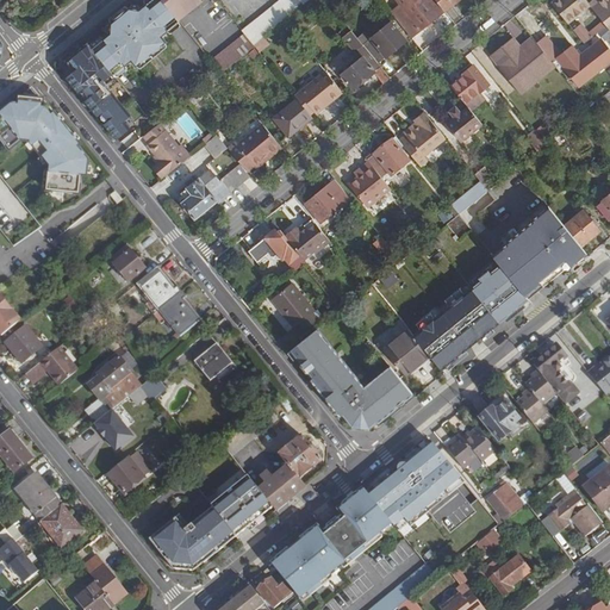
[(161,0),(153,0),(147,6),(167,32),(180,23),(178,20),(175,18),(161,0)]
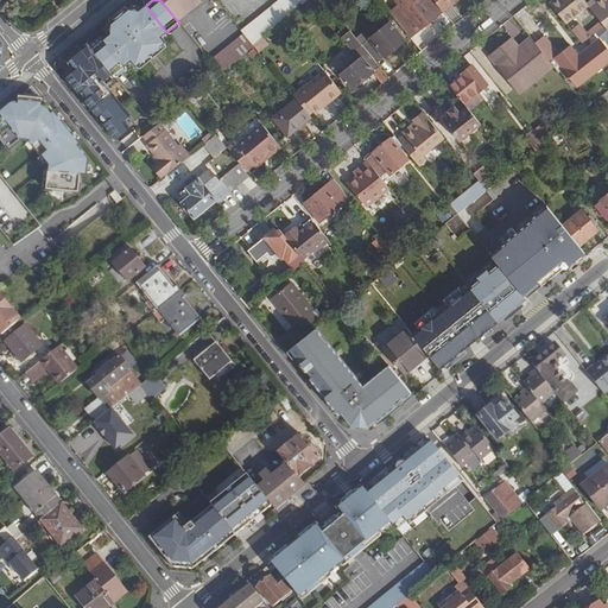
[(160,0),(175,18),(184,10),(176,0),(160,0)]
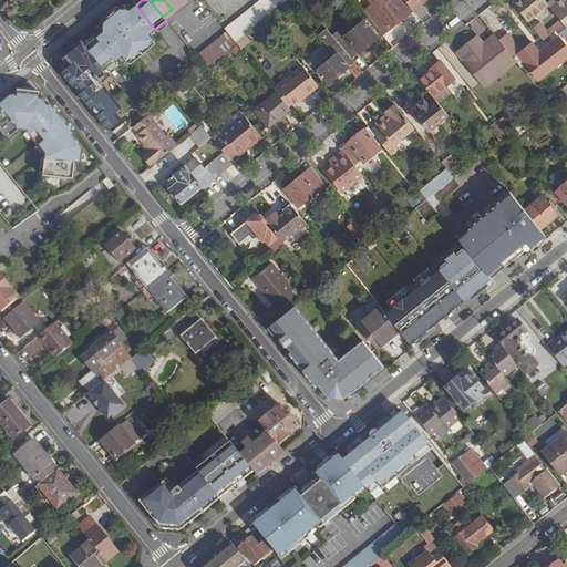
[(187,1),(186,0),(184,0),(172,9),(163,17),(165,19),(187,1)]
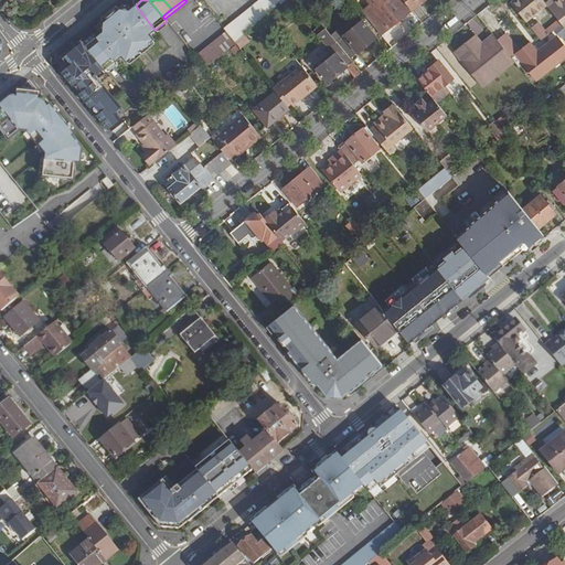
[(163,0),(171,9),(183,0),(185,0),(187,1),(188,0),(163,0)]
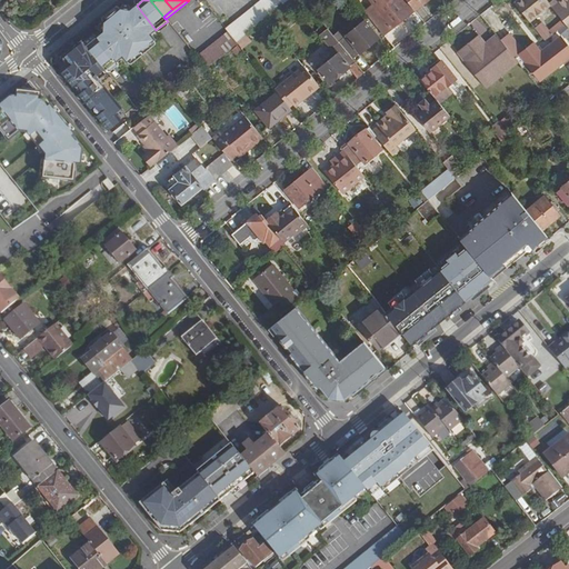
[(261,0),(226,29),(236,42),(246,35),(280,7),(288,0),(261,0)]
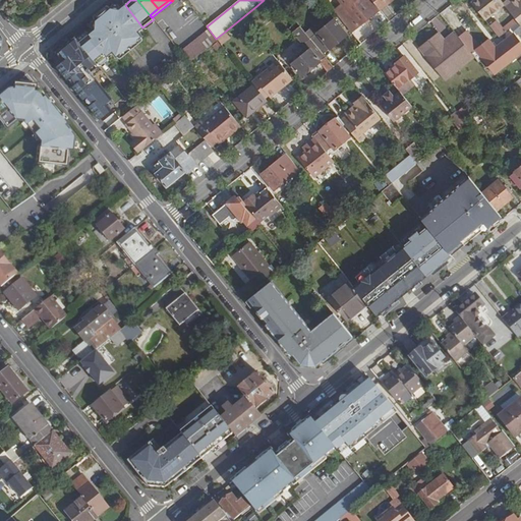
[(264,0),(256,6),(261,10),(268,5),(264,0)]
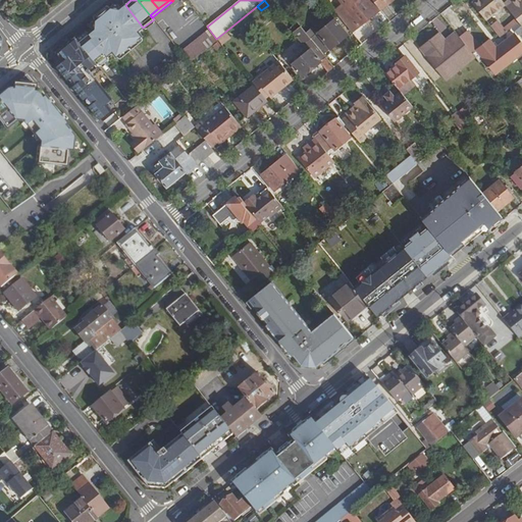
[(340,0),(348,10),(361,25),(380,10),(372,0),(340,0)]
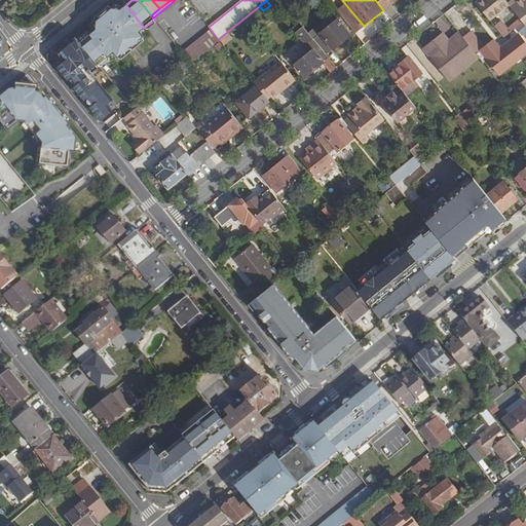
[(375,0),(383,10),(396,0),(375,0)]
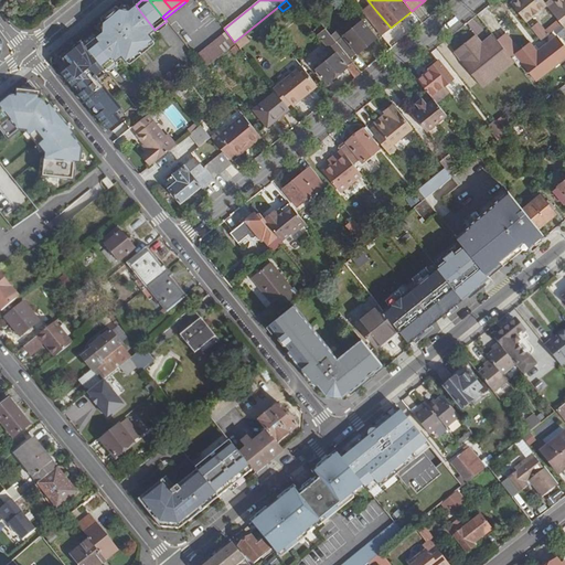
[(516,0),(512,4),(526,22),(546,6),(542,0),(516,0)]
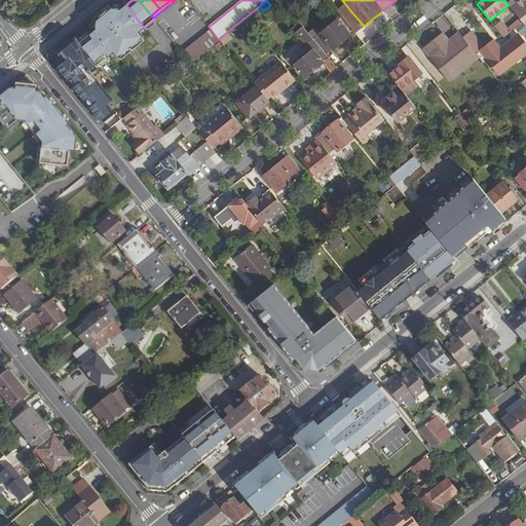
[(525,0),(517,0),(510,6),(525,26),(525,0)]
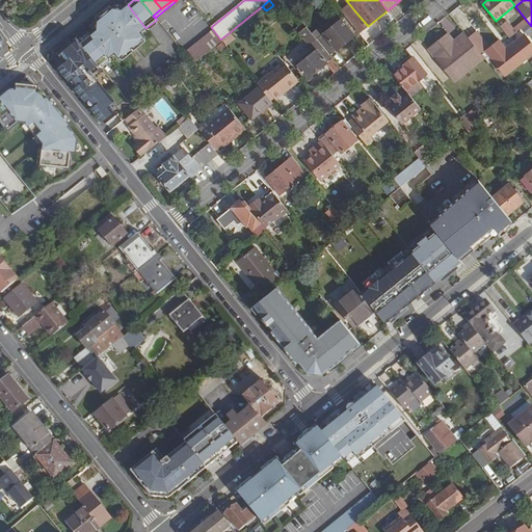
[(111,8),(104,14),(132,48),(137,44),(133,38),(140,32),(145,28),(128,5),(122,9),(120,11),(116,14),(114,10),(111,8)]
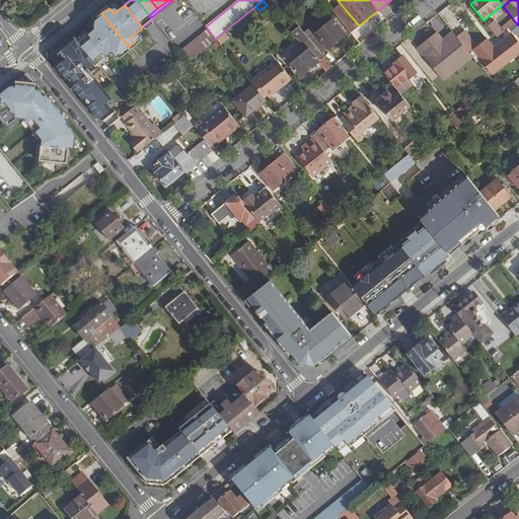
[(343,7),(335,13),(350,32),(359,25),(346,10),(343,7)]
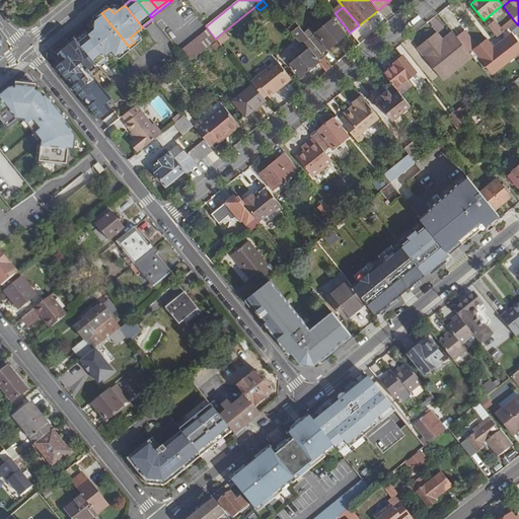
[(93,29),(78,42),(96,64),(112,52),(119,47),(122,52),(129,47),(101,13),(94,19),(96,23),(98,25),(95,27),(93,29)]
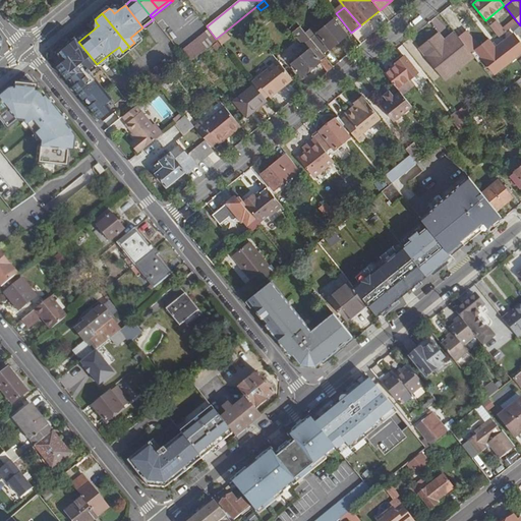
[(316,34),(310,39),(315,45),(324,54),(347,36),(335,20),(316,34)]
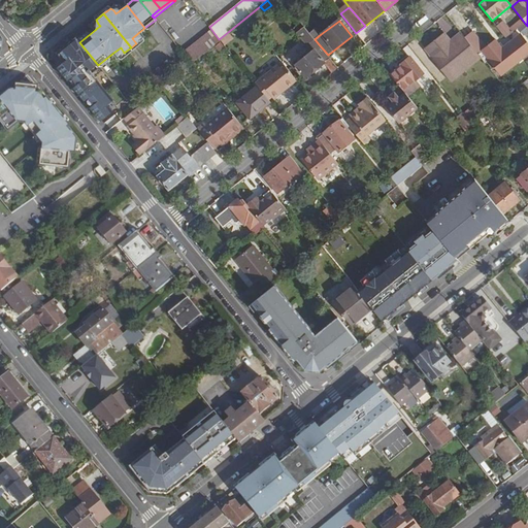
[(504,21),(497,27),(506,38),(521,26),(519,23),(510,29),(504,21)]
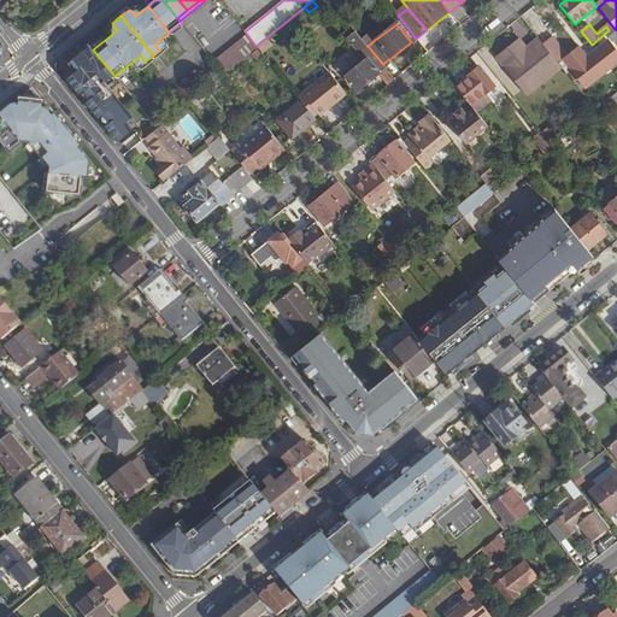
[(256,46),(245,31),(211,59),(224,75),(258,48),(256,46)]
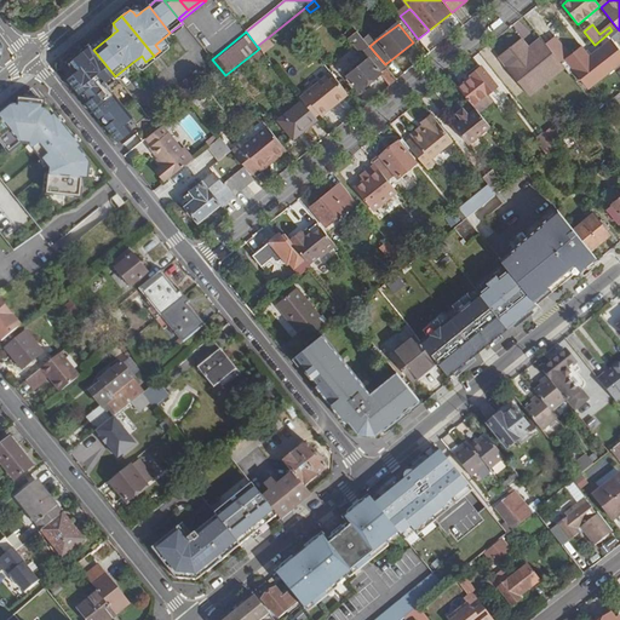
[(363,40),(357,32),(348,39),(366,62),(361,65),(359,63),(352,68),(354,72),(348,76),(360,92),(382,73),(388,69),(385,64),(375,53),(369,46),(363,40)]
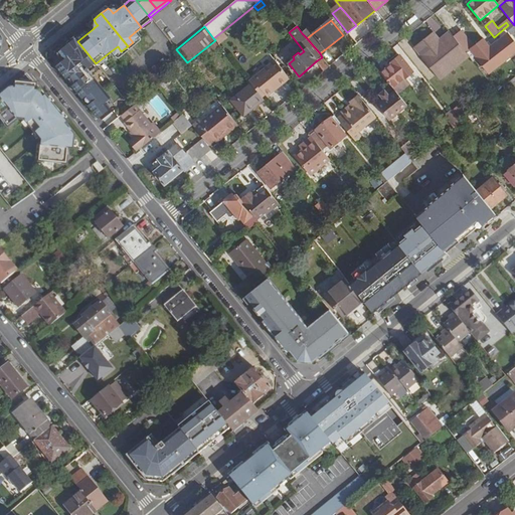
[(309,27),(302,33),(307,38),(313,33),(309,27)]
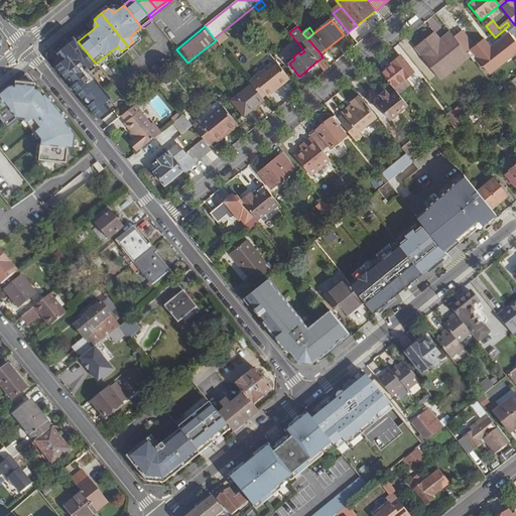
[(136,31),(129,37),(133,42),(140,36),(136,31)]
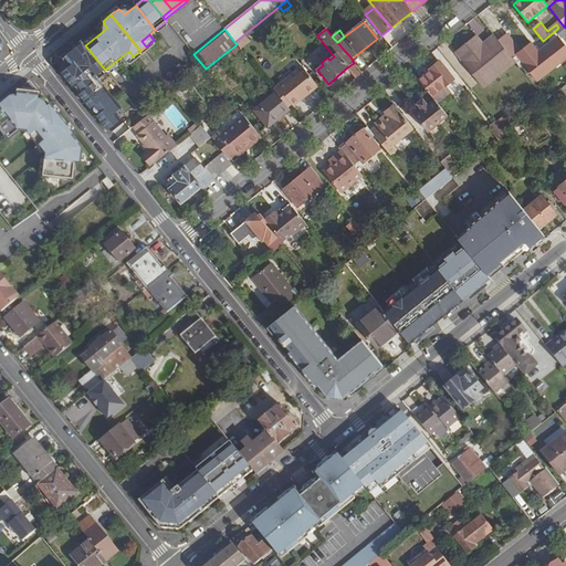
[(250,40),(244,34),(234,42),(240,48),(250,40)]
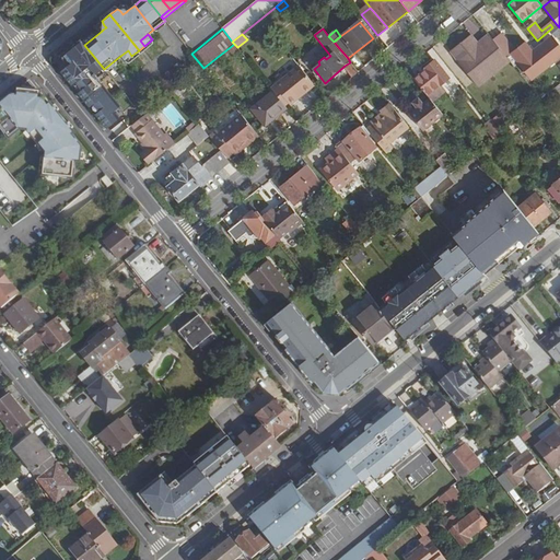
[(452,51),(479,86),(510,62),(488,34),(477,43),(471,36),(452,51)]
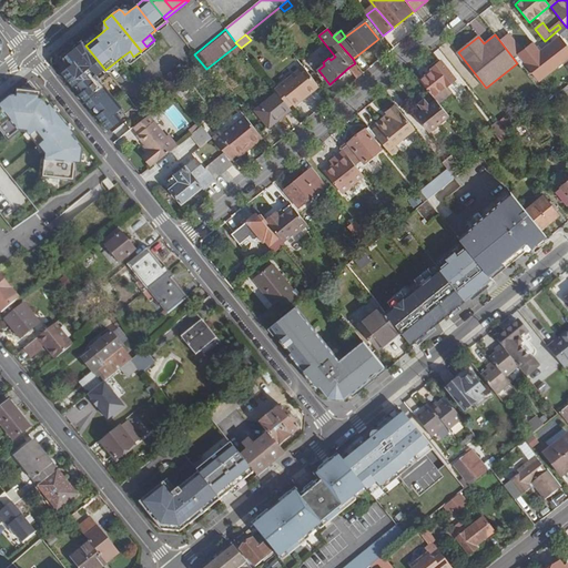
[(556,41),(553,43),(565,60),(566,60),(567,58),(567,47),(567,46),(563,49),(556,41)]
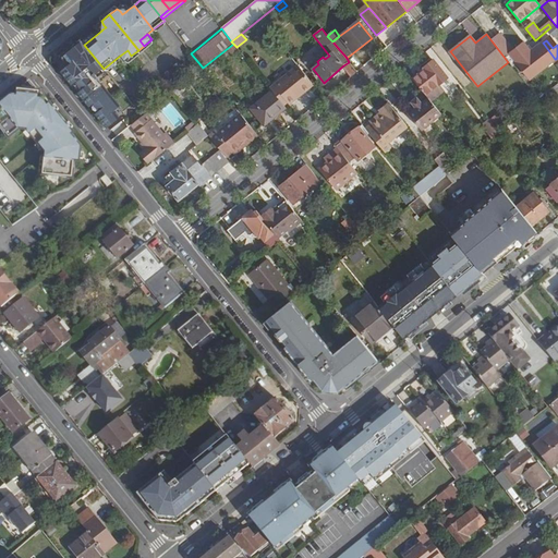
[(104,69),(84,45),(81,41),(61,58),(68,65),(61,72),(73,86),(76,83),(83,89),(79,93),(89,107),(94,104),(99,110),(95,113),(107,128),(119,118),(113,111),(119,106),(96,77),(105,71),(104,69)]
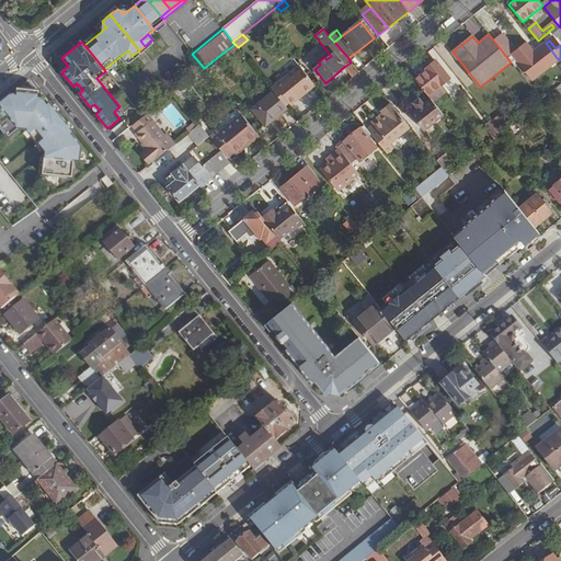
[(521,63),(534,79),(558,59),(546,43),(521,63)]
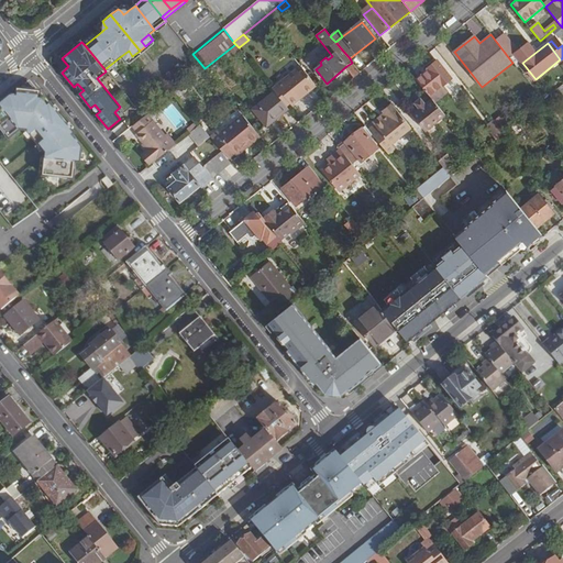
[(129,51),(121,56),(125,61),(132,56),(129,51)]
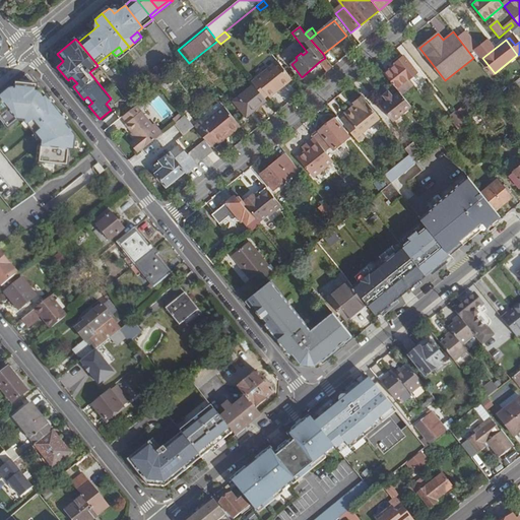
[(395,65),(384,74),(398,91),(400,93),(412,84),(408,79),(416,72),(404,56),(394,63),(395,65)]
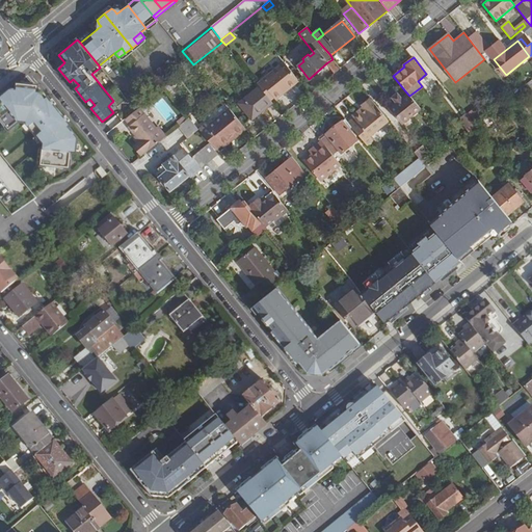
[(327,62),(327,63),(335,73),(341,68),(333,59),(327,62)]
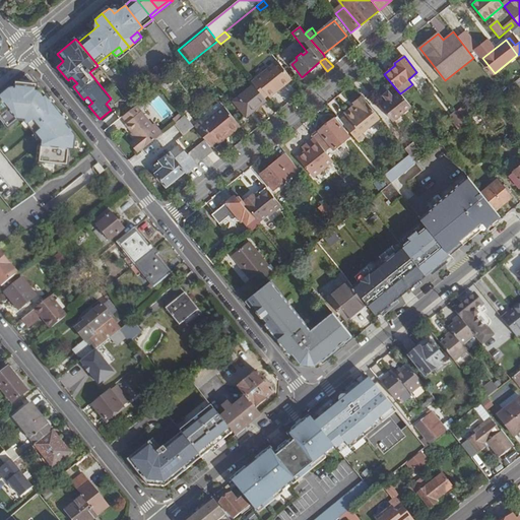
[(519,63),(517,60),(509,67),(514,73),(519,67),(519,63)]
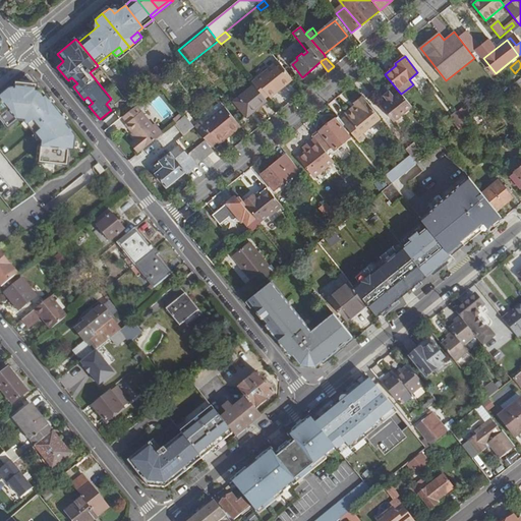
[(293,79),(279,61),(252,82),(253,84),(265,99),(268,96),(279,87),(281,89),(293,79)]
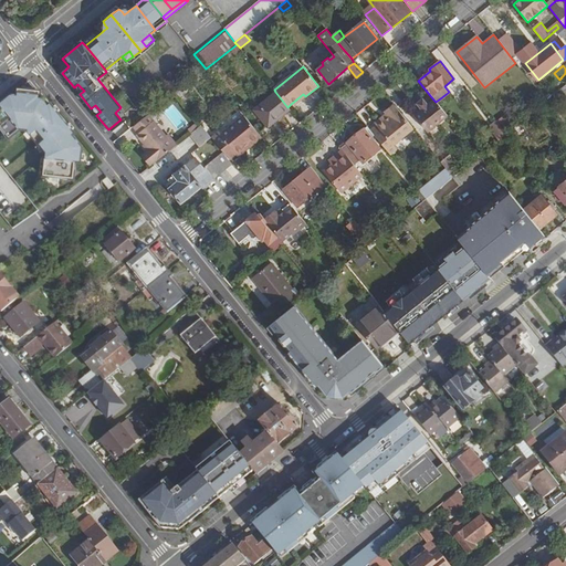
[(184,87),(175,94),(179,98),(187,92),(184,87)]
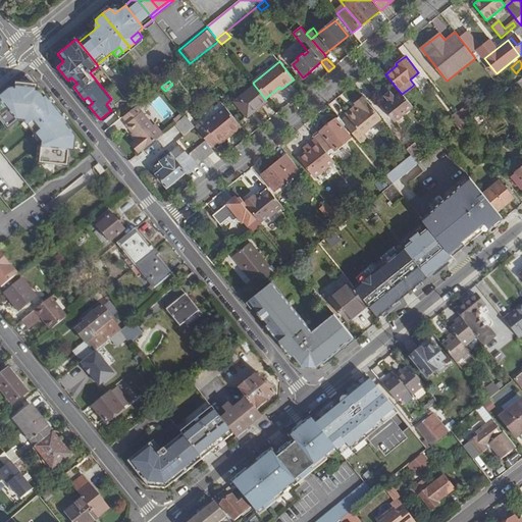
[(4,99),(0,102),(0,117),(9,128),(15,121),(22,119),(42,145),(37,165),(66,166),(70,149),(75,151),(77,138),(68,126),(70,124),(48,97),(46,99),(41,93),(37,93),(36,96),(31,95),(31,92),(27,92),(28,86),(16,85),(16,91),(10,90),(2,97),(4,99)]
